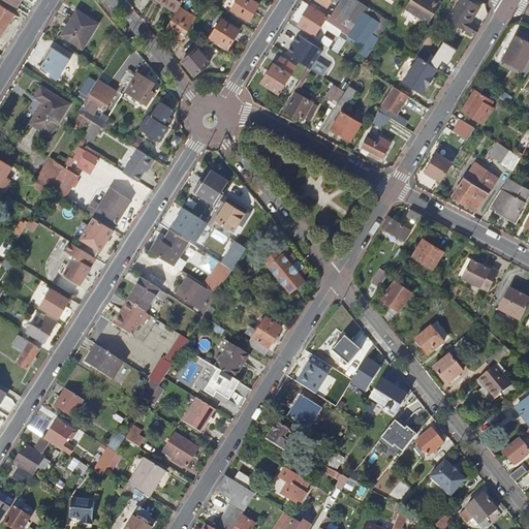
[(163,2),(178,11),(178,10),(184,0),(157,0),(162,3),(163,2)]
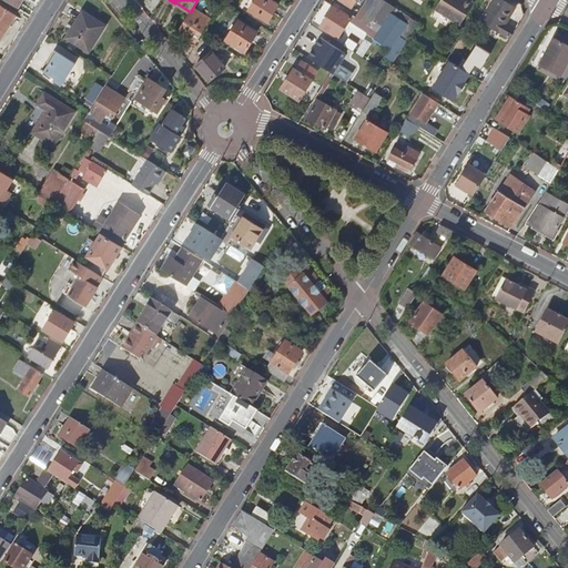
[(243,0),(240,7),(247,11),(252,0),(243,0)]
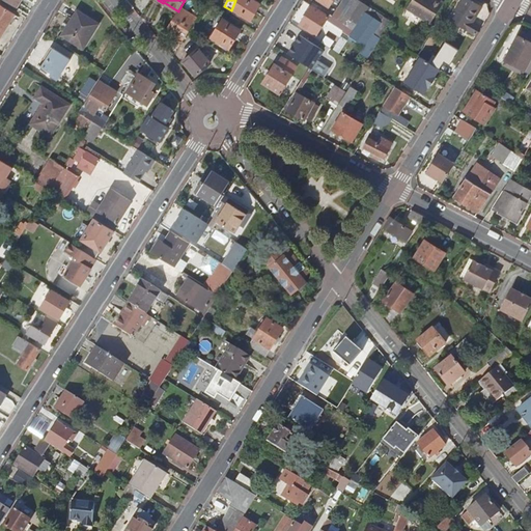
[(251,20),(260,4),(254,0),(238,0),(232,8),(251,20)]
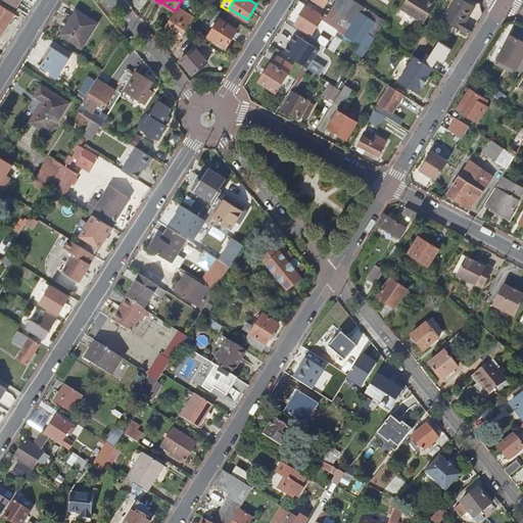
[(406,0),(401,7),(425,21),(438,1),(437,0),(406,0)]
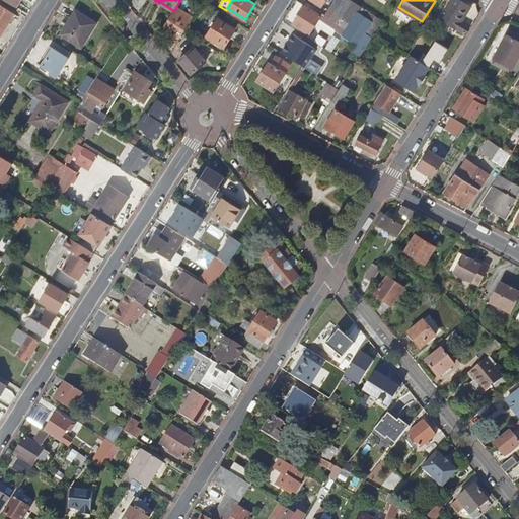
[(472,4),(465,0),(462,0),(454,0),(443,20),(465,33),(471,24),(463,19),(472,4)]
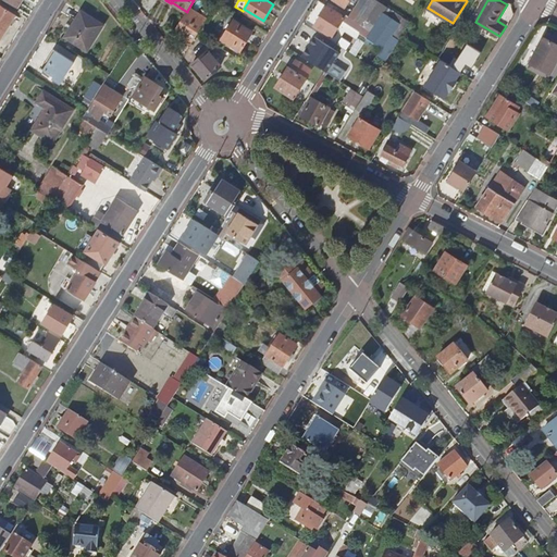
[(380,54),(387,59),(403,34),(407,27),(411,21),(379,1),(363,26),(347,15),(345,17),(327,7),(316,26),(333,37),(343,21),(348,24),(349,23),(362,32),(361,34),(384,47),(380,54)]
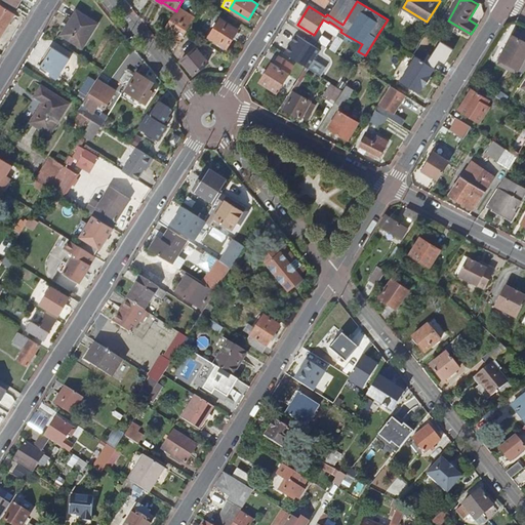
[(0,36),(13,14),(0,5),(0,36)]
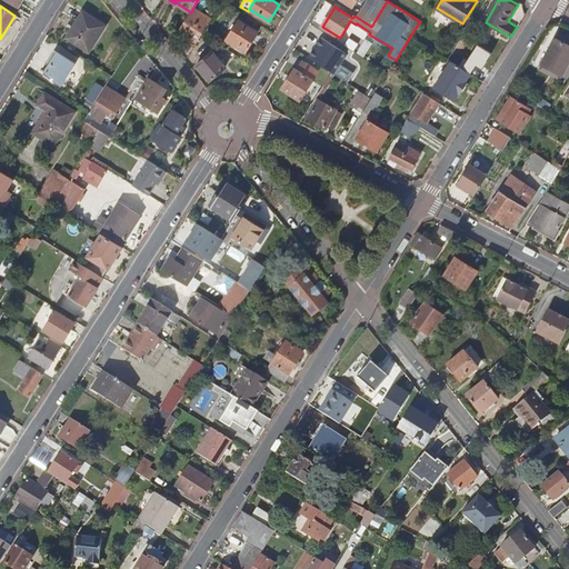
[(209,21),(191,11),(191,12),(179,32),(197,43),(202,35),(209,21)]
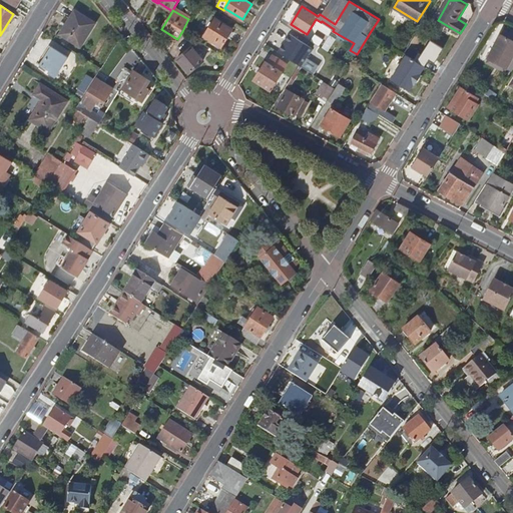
[(95,24),(75,12),(65,29),(63,27),(59,34),(80,46),(95,24)]
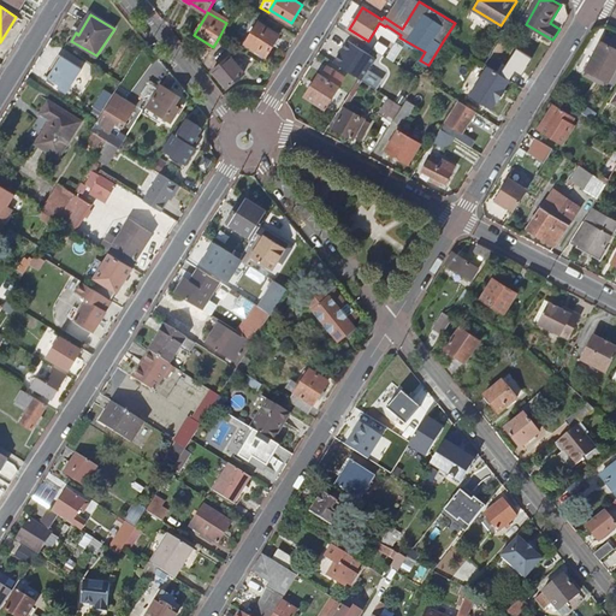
[(266,55),(279,35),(259,22),(244,43),(266,55)]
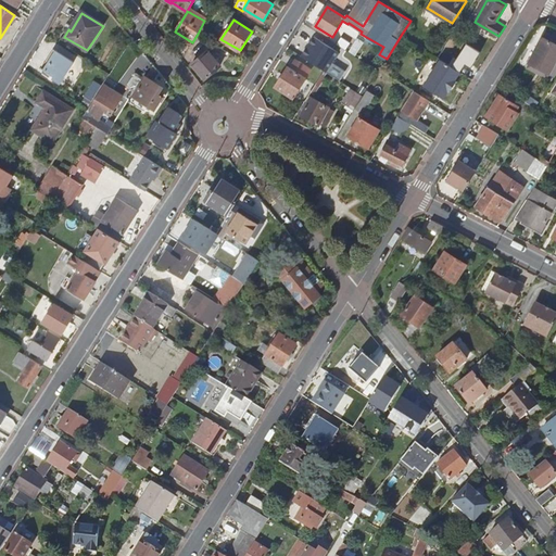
[(555,74),(555,41),(543,36),(530,63),(555,75),(555,74)]
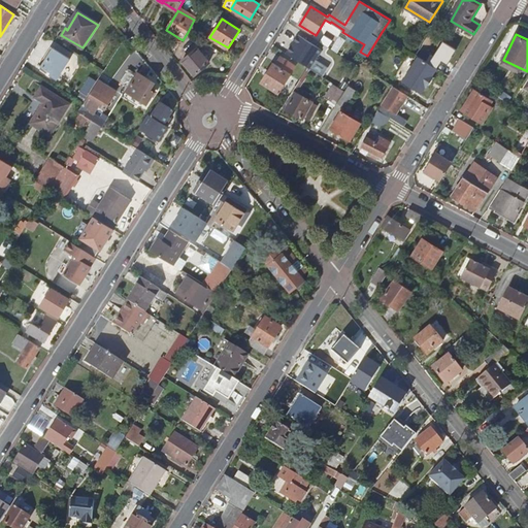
[(298,35),(287,55),(309,69),(322,50),(298,35)]
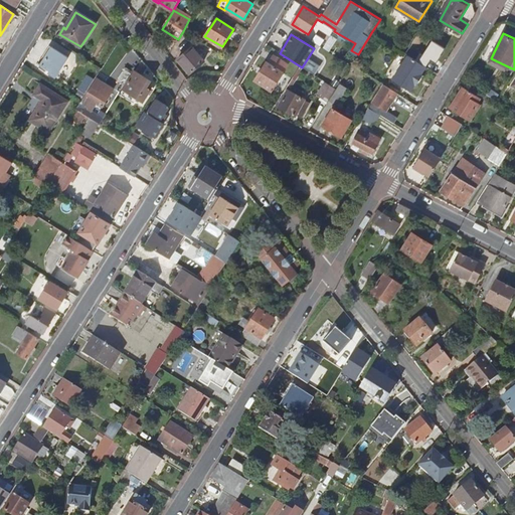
[(37,63),(57,75),(67,57),(48,45),(37,63)]
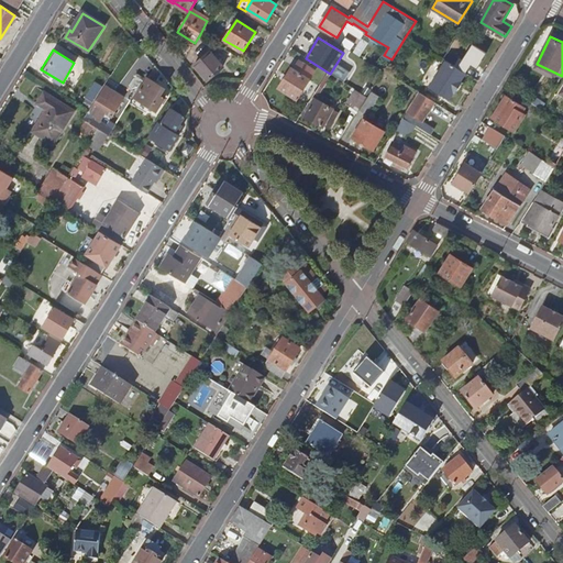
[(464,59),(449,51),(444,58),(446,59),(459,68),(464,59)]
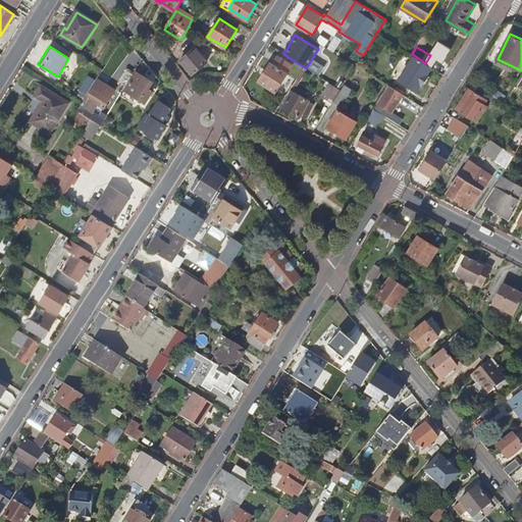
[(192,76),(207,62),(195,48),(179,62),(192,76)]
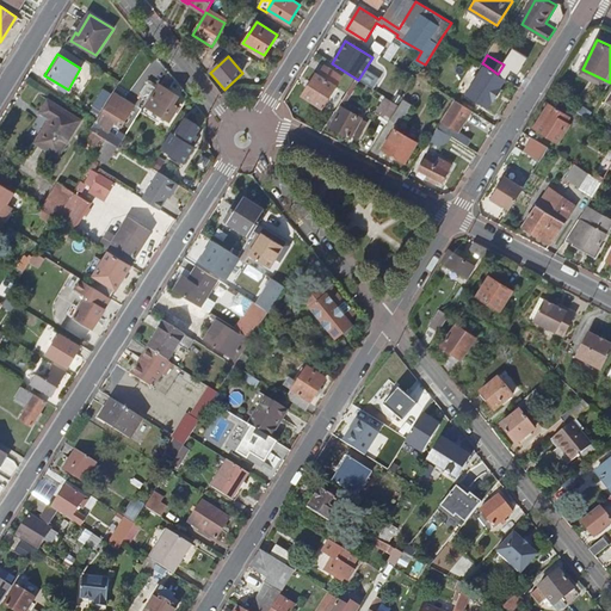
[(500,87),(506,79),(498,74),(485,65),(466,96),(487,109),(493,100),(494,102),(501,90),(500,87)]
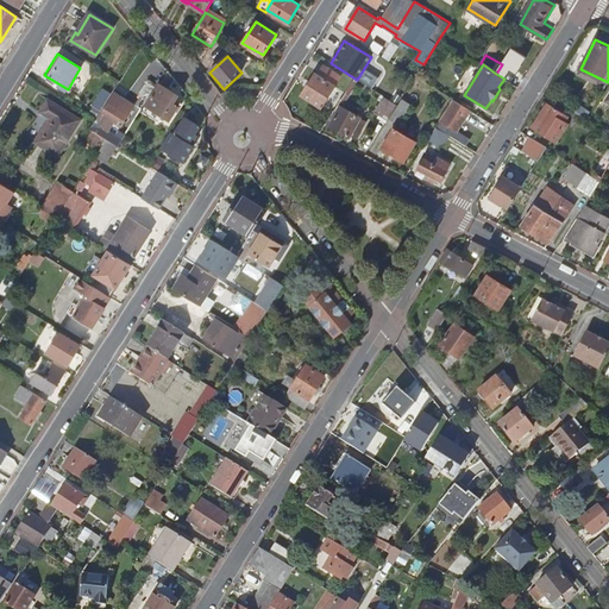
[(302,96),(321,107),(340,76),(324,67),(318,76),(315,75),(302,96)]
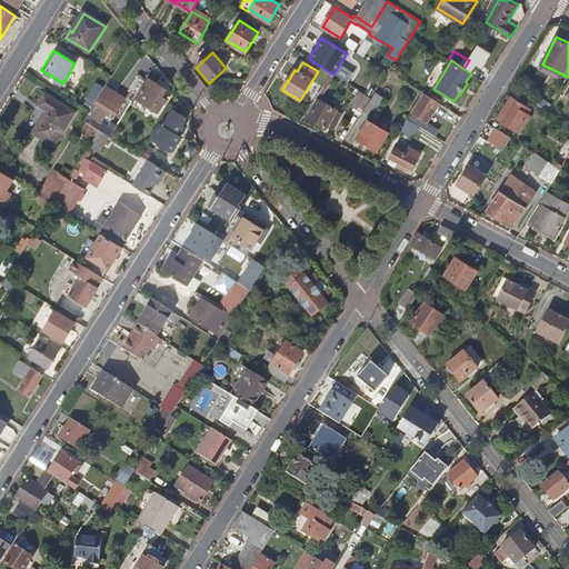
[(415,79),(393,65),(389,71),(398,77),(410,86),(415,79)]
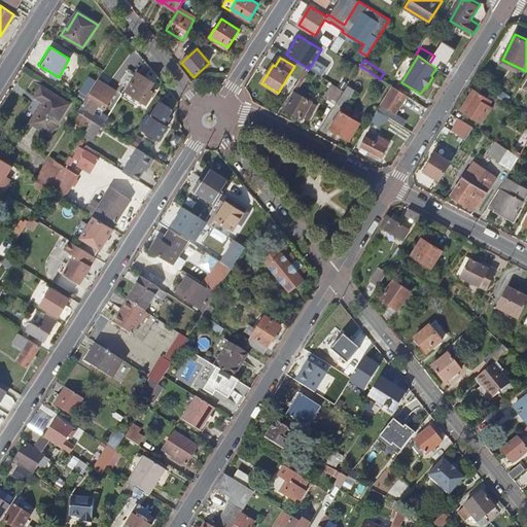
[(120,82),(127,86),(138,69),(132,65),(120,82)]
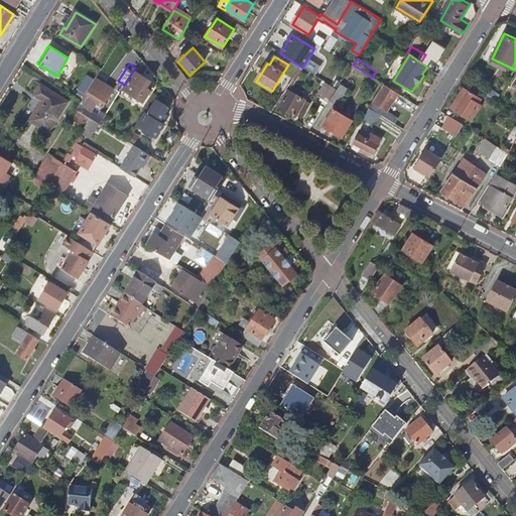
[(350,87),(361,70),(353,65),(352,66),(348,72),(342,82),(350,87)]
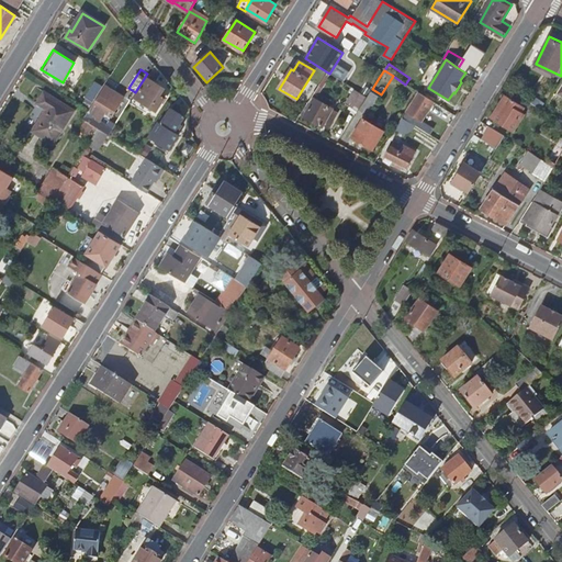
[(159,85),(148,77),(135,98),(156,112),(166,96),(161,93),(164,89),(158,86),(159,85)]
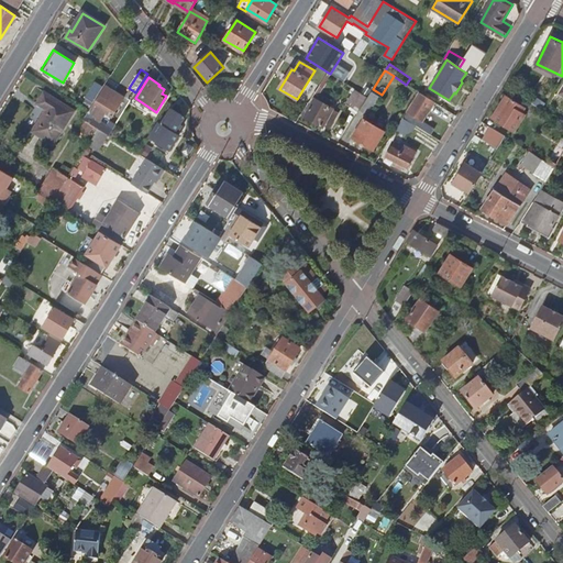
[(354,89),(349,105),(361,109),(366,94),(354,89)]
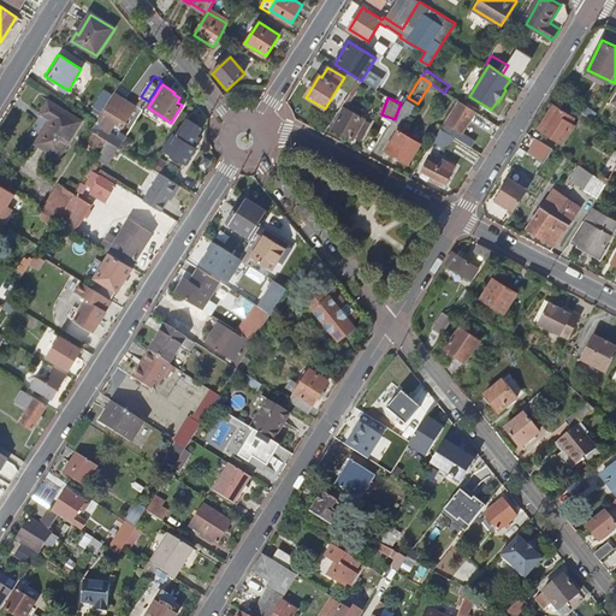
[(48,118),(37,135),(60,149),(78,119),(45,99),(37,112),(48,118)]
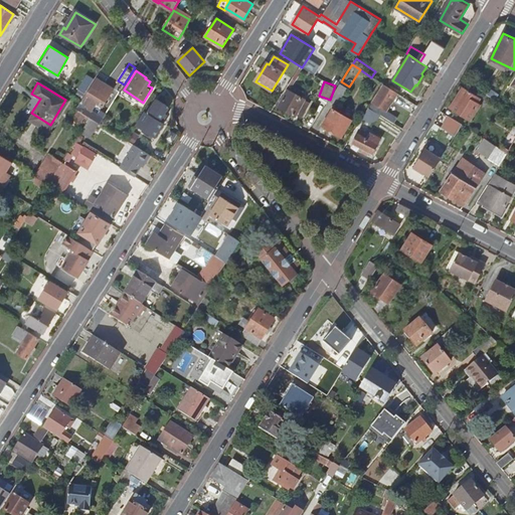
[(386,110),(397,94),(384,86),(369,108),(393,124),(397,117),(386,110)]
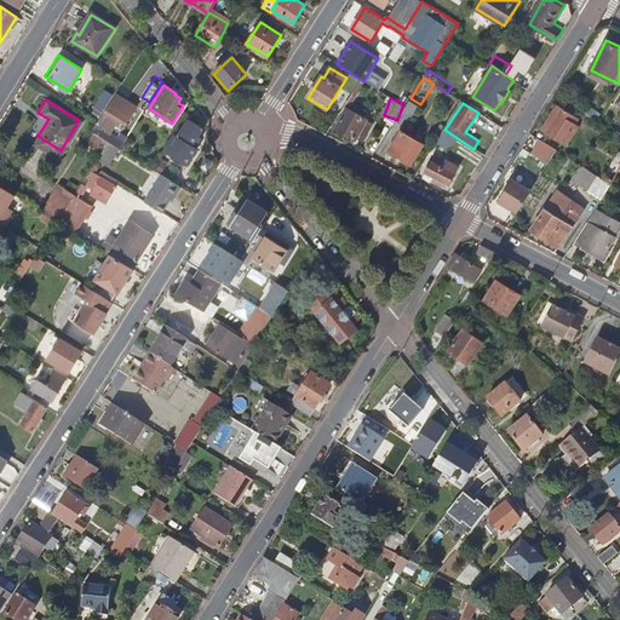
[(110,105),(104,115),(113,120),(116,116),(119,118),(122,112),(110,105)]
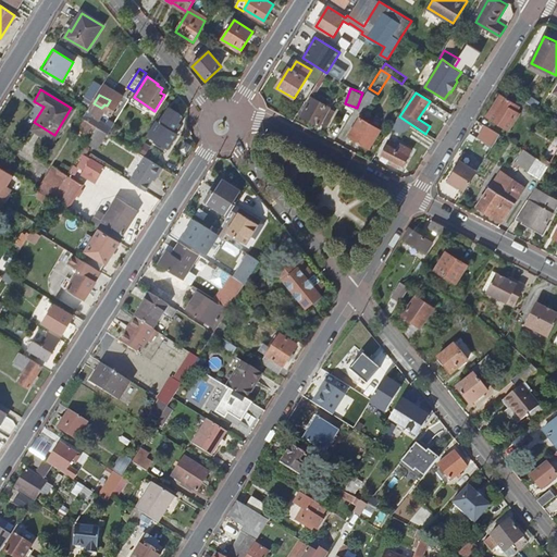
[(485,118),(505,128),(519,106),(499,95),(485,118)]
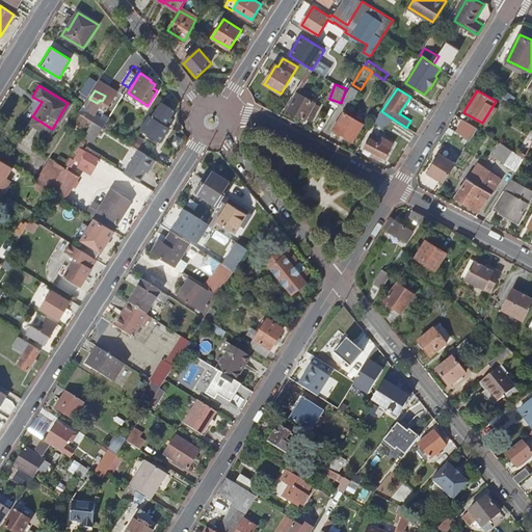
[(288,110),(306,120),(316,103),(297,94),(288,110)]
